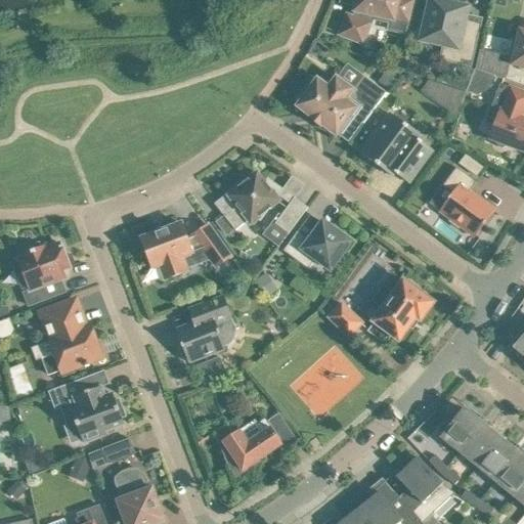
[(389,30),(406,34),(413,1),(409,0),(352,0),(351,4),(356,5),(353,17),(347,15),(340,35),(363,44),(370,24),(373,16),(391,20),(389,30)]
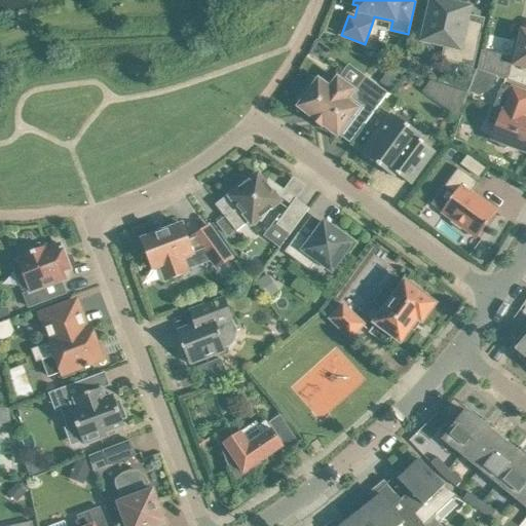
[(446,45),(442,60),(462,65),(463,61),(474,63),(482,25),(464,21),(465,16),(466,17),(468,8),(462,7),(462,9),(454,7),(454,5),(451,4),(452,1),(449,0),(437,0),(437,1),(433,0),(423,40),(446,45)]
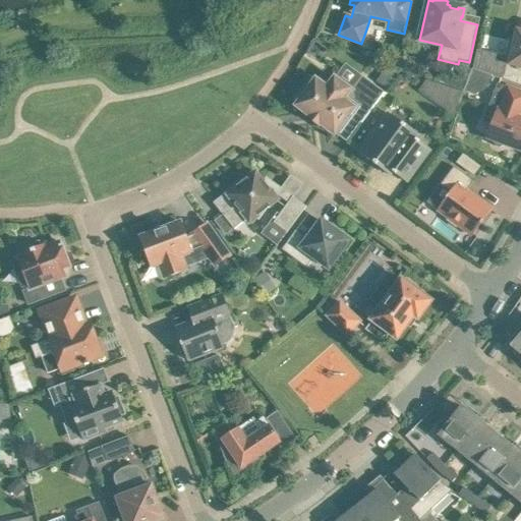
[(505,62),(501,78),(520,85),(520,31),(517,31),(509,63),(505,62)]
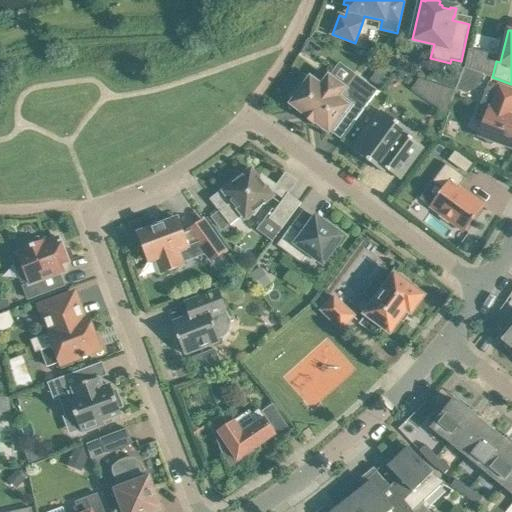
[(435,72),(432,82),(456,89),(460,79),(463,71),(464,70),(449,64),(446,75),(435,72)]
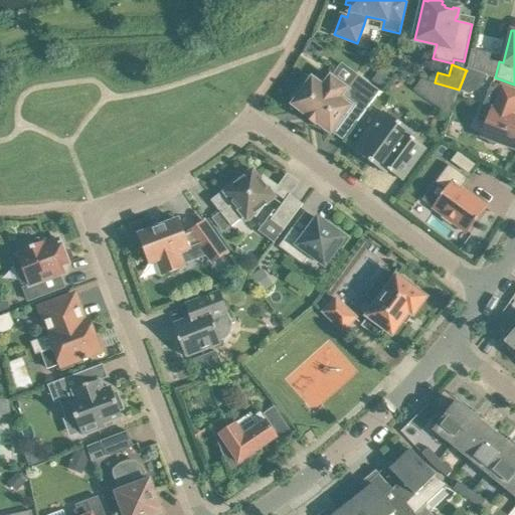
[(394,70),(383,66),(372,80),(381,88),(394,70)]
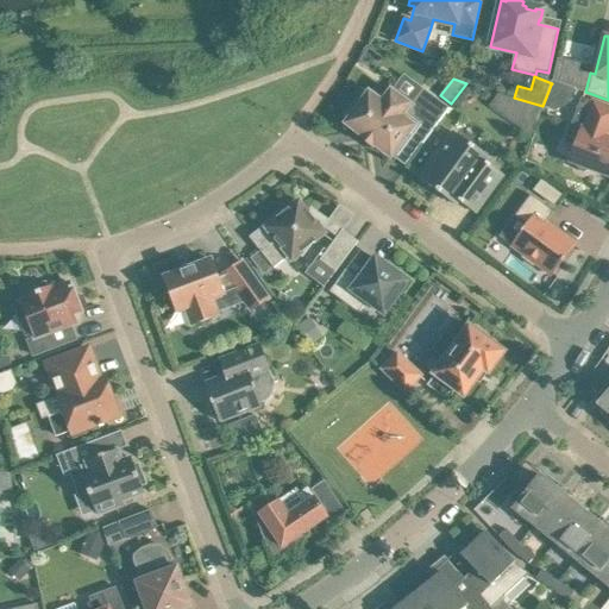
[(567,105),(573,88),(552,81),(552,83),(551,85),(547,94),(542,106),(554,111),(567,105)]
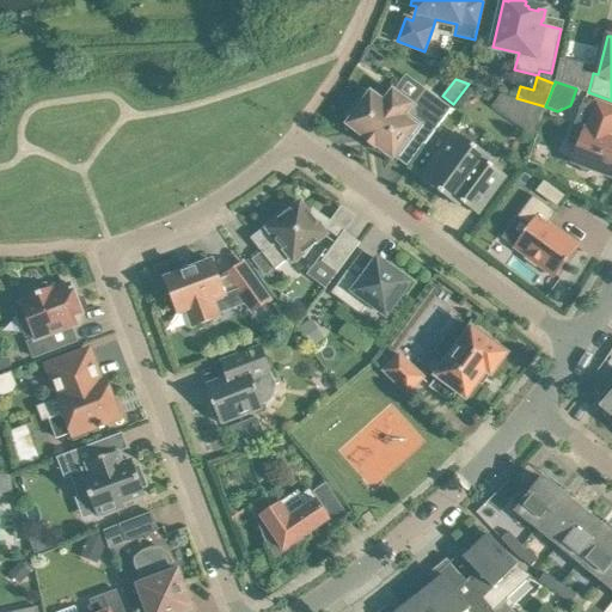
[(426,145),(452,109),(451,108),(450,109),(422,89),(410,104),(393,92),(384,103),(371,93),(363,104),(359,101),(348,116),(352,120),(348,124),(365,138),(362,140),(374,148),(377,146),(393,158),(411,134),(426,145)]
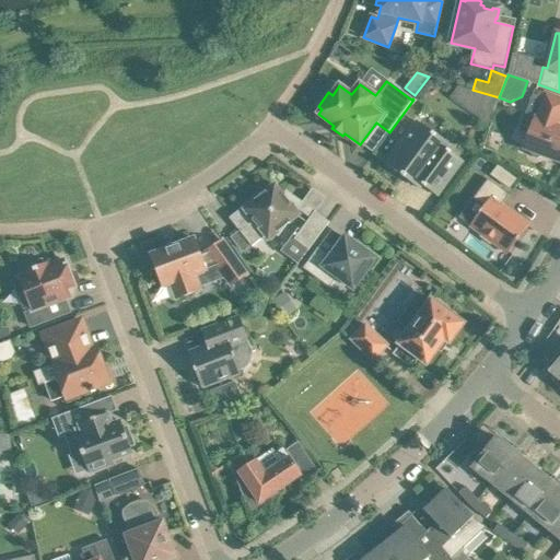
[(535,90),(521,126),(531,129),(524,150),(528,151),(531,156),(537,159),(543,156),(559,163),(559,98),(545,93),(535,90)]
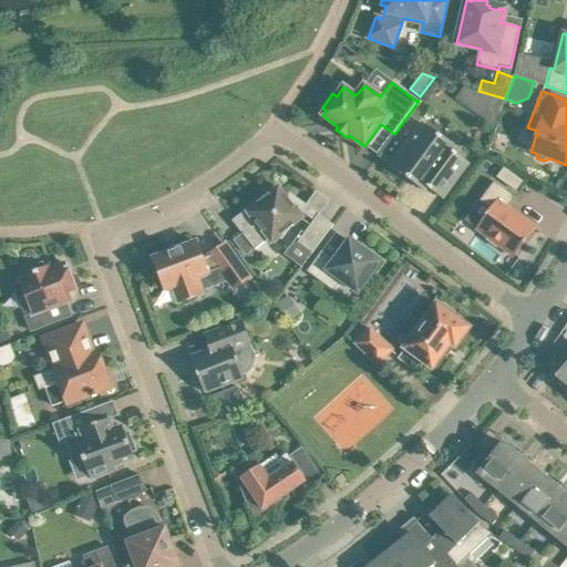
[(442,198),(468,163),(453,152),(455,147),(423,124),(410,144),(408,142),(390,165),(424,191),(428,187),(442,198)]
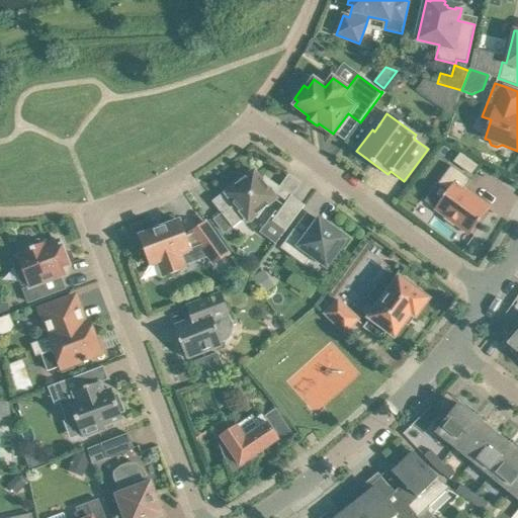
[(460,153),(453,162),(471,175),(478,166),(460,153)]
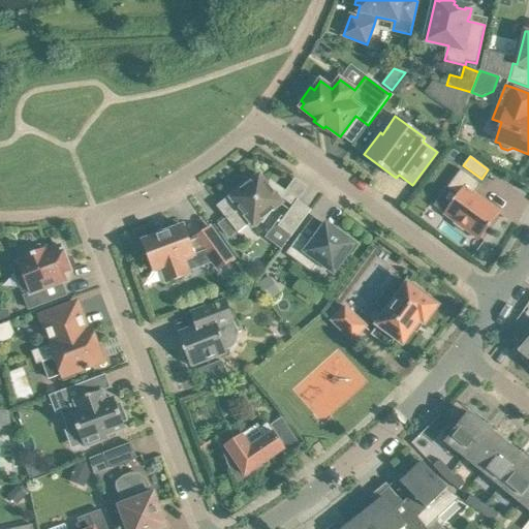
[(458,195),(444,214),(455,222),(454,224),(463,231),(465,229),(479,240),(499,213),(474,194),(481,184),(461,169),(447,188),(458,195)]
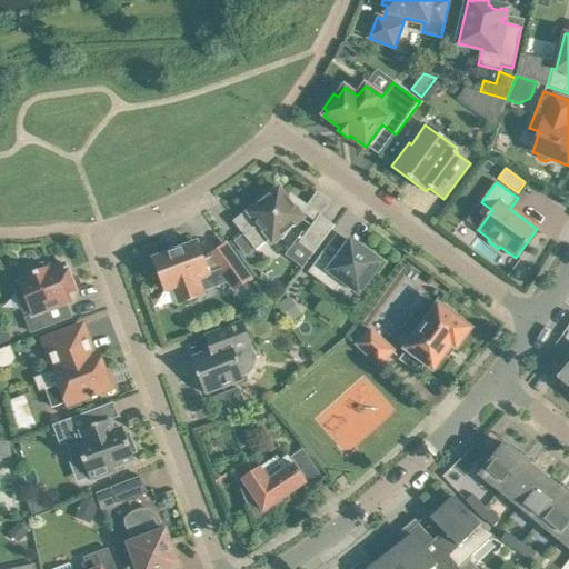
[(265,197),(233,222),(242,235),(233,241),(247,257),(256,250),(263,243),(268,240),(272,247),(281,239),(283,241),(292,228),(303,219),(301,216),(308,207),(299,200),(297,202),(289,197),(288,199),(279,188),(266,199),(265,197)]
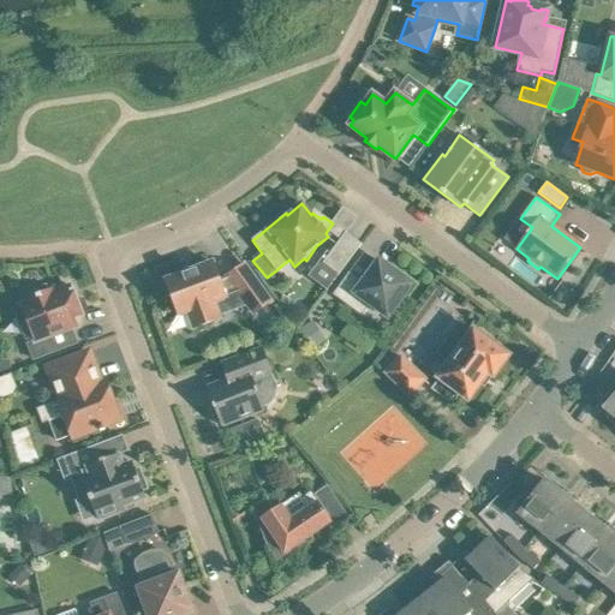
[(323,263),(340,274),(362,245),(345,233),(323,263)]
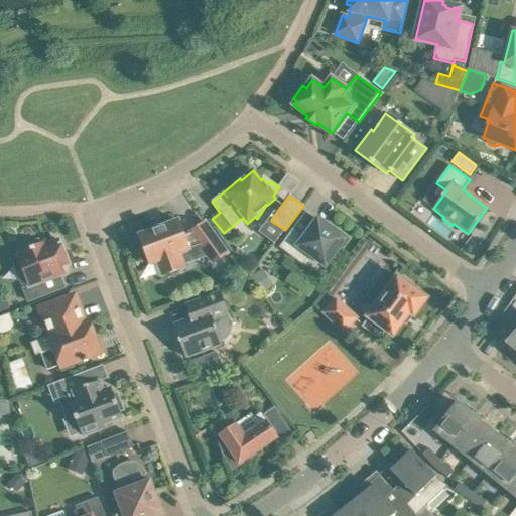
[(310,255),(326,266),(346,239),(318,219),(305,237),(293,228),(279,248),(303,265),(310,255)]
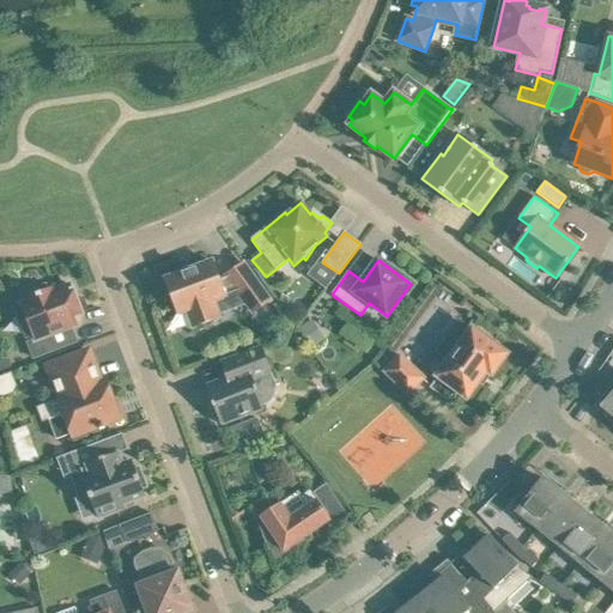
[(253,314),(271,301),(244,263),(226,275),(228,278),(219,280),(212,262),(167,279),(178,314),(187,310),(194,327),(219,317),(213,301),(238,292),(253,314)]
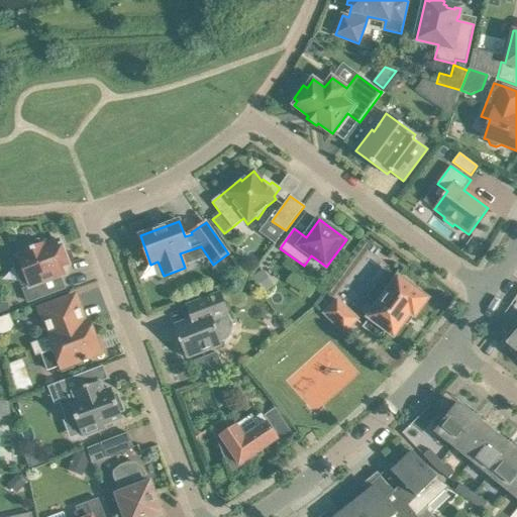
[(20,255),(17,256),(29,287),(25,289),(29,301),(45,296),(65,288),(60,276),(66,274),(63,268),(69,265),(60,240),(47,245),(46,242),(40,244),(38,240),(23,246),(24,250),(19,252),(20,255)]
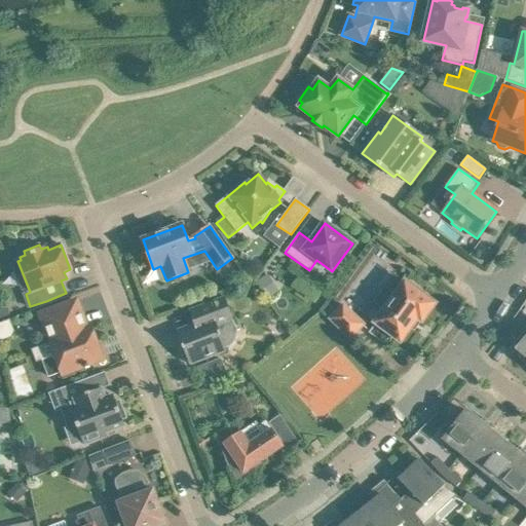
[(268,274),(255,284),(267,300),(279,290),(268,274)]
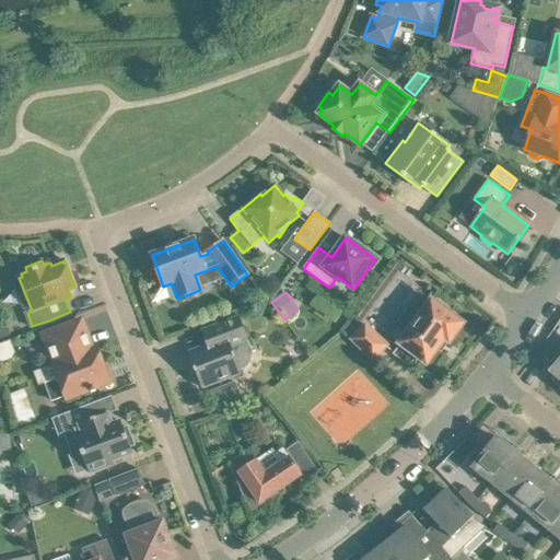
[(409,330),(399,345),(400,345),(393,354),(409,366),(417,357),(427,364),(445,339),(450,342),(463,324),(447,312),(450,310),(438,300),(434,303),(431,301),(421,314),(409,305),(397,322),(409,330)]
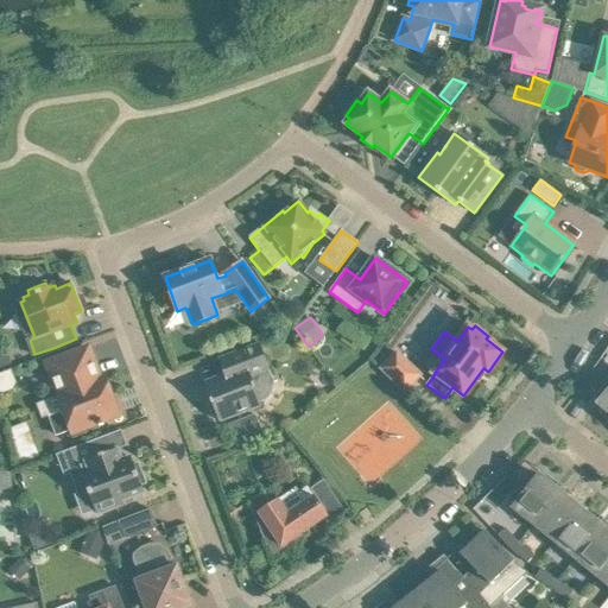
[(219,418),(220,422),(261,405),(260,403),(266,400),(270,397),(273,392),(274,382),(260,346),(220,360),(225,377),(206,384),(211,401),(209,405),(213,417),(219,418)]
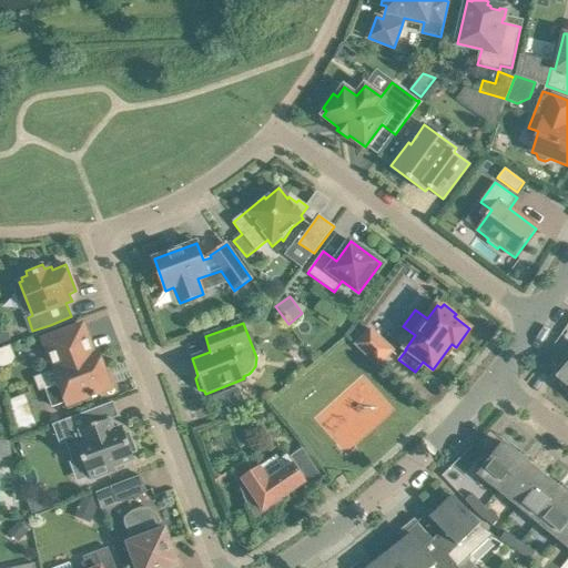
[(99,353),(93,354),(83,325),(41,342),(58,385),(47,389),(53,407),(66,403),(67,405),(92,396),(93,398),(97,397),(95,394),(112,388),(99,353)]
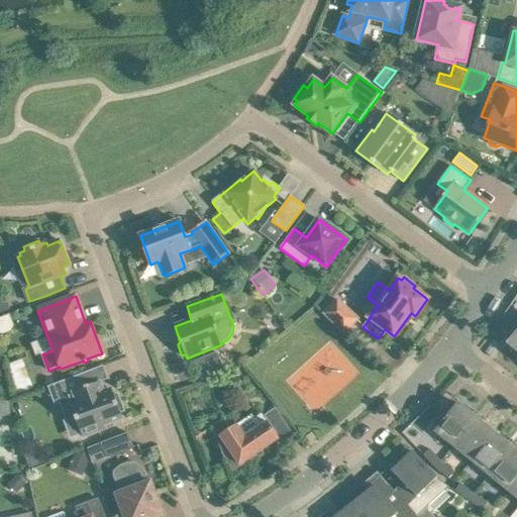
[(337,298),(322,314),(345,335),(360,319),(337,298)]
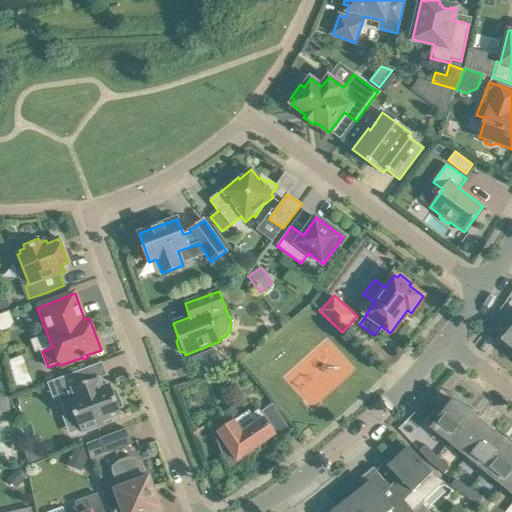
[(6,299),(0,297),(0,309),(9,307),(6,299)]
